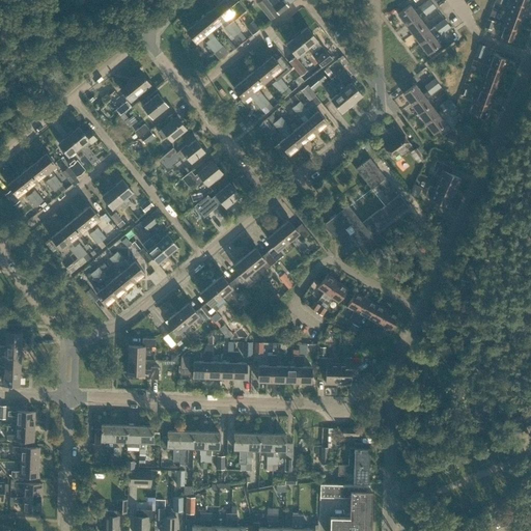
[(225,0),(223,0),(215,7),(232,28),(236,24),(233,21),(246,9),(239,1),(231,7),(225,0)]
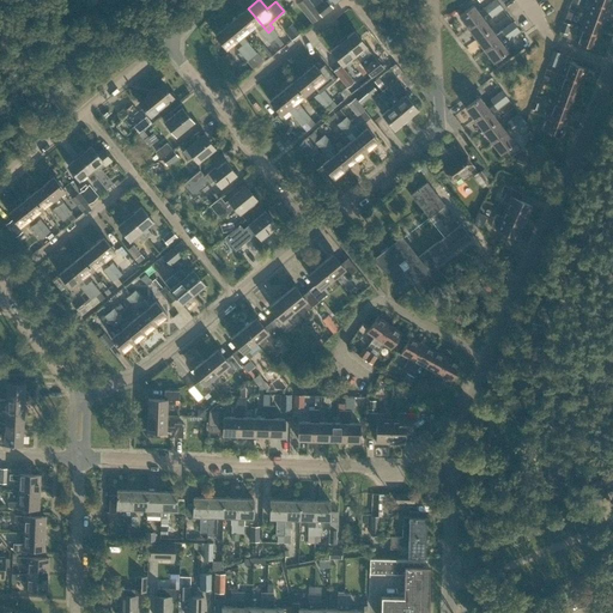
[(313,23),(321,16),(308,0),(301,0),(297,4),(313,23)]
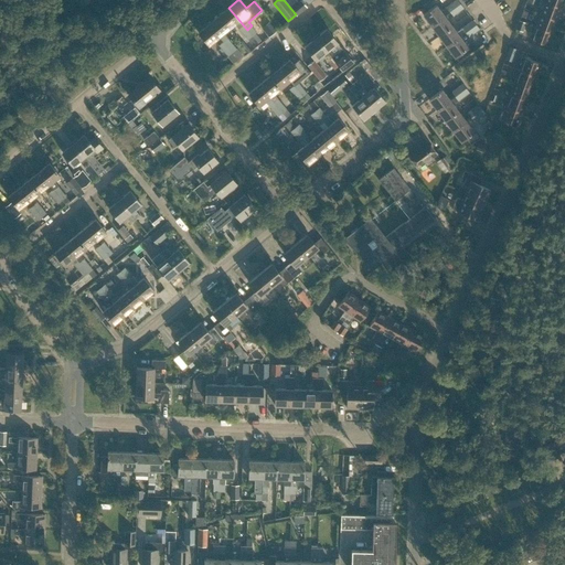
[(285,0),(292,9),(297,14),(306,7),(301,0),(299,2),(296,0),(285,0)]
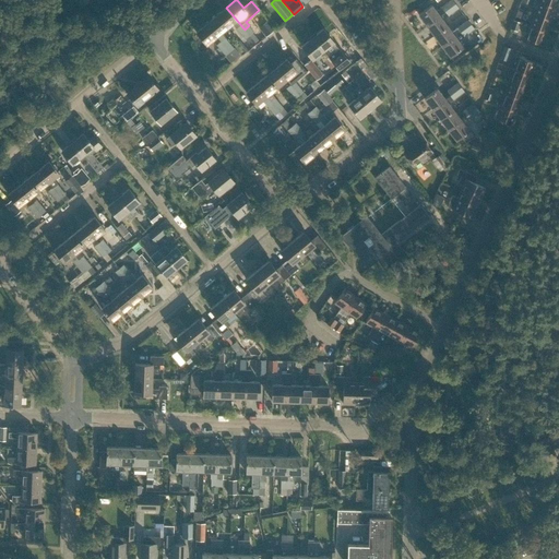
[(426,25),(455,3),(452,0),(451,0),(436,11),(431,4),(418,14),(426,25)]
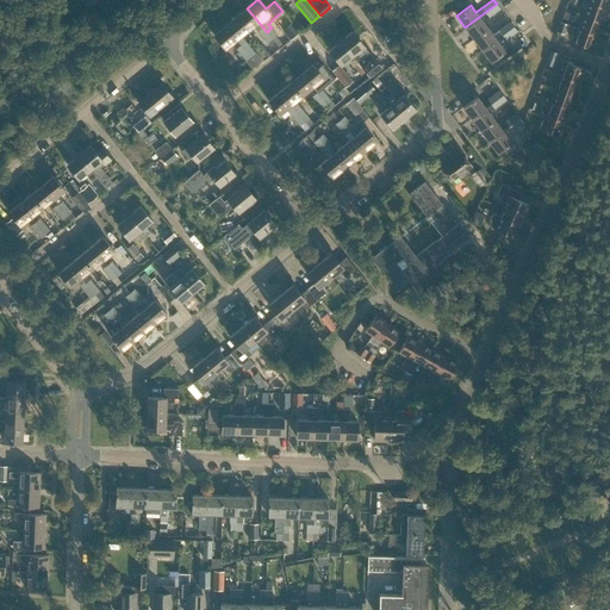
[(602,22),(607,8),(589,2),(583,16),(602,22)]
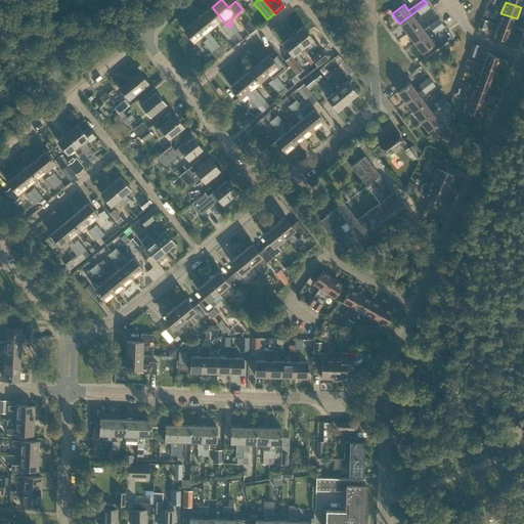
[(407,34),(420,25),(415,18),(430,7),(427,3),(399,24),(407,34)]
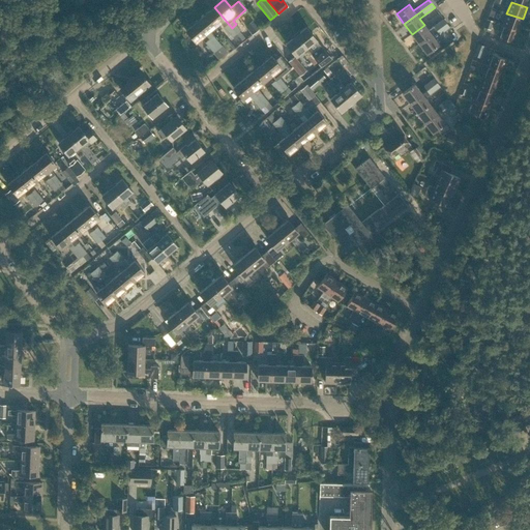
[(236,33),(232,28),(214,7),(205,15),(214,27),(221,22),(233,37),(236,34),(236,33)]
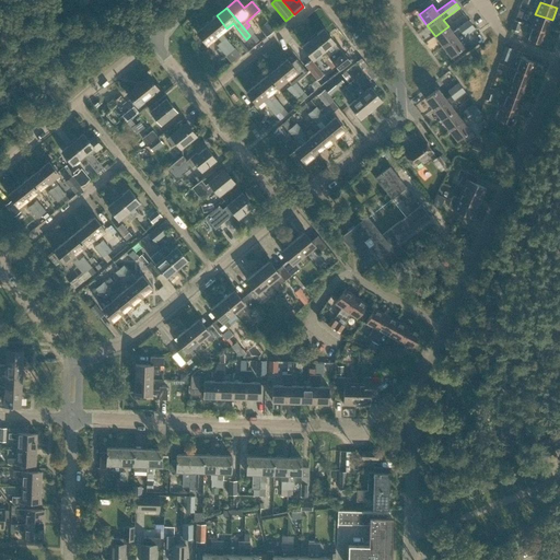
[(547,33),(552,20),(535,14),(531,26),(547,33)]
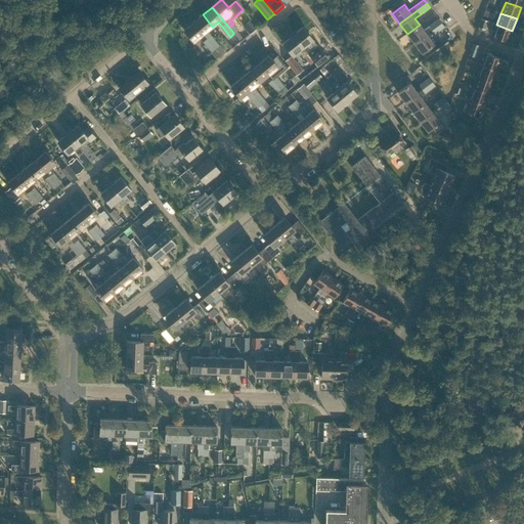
[(207,31),(212,27),(203,14),(193,23),(203,34),(207,39),(215,49),(219,45),(207,31)]
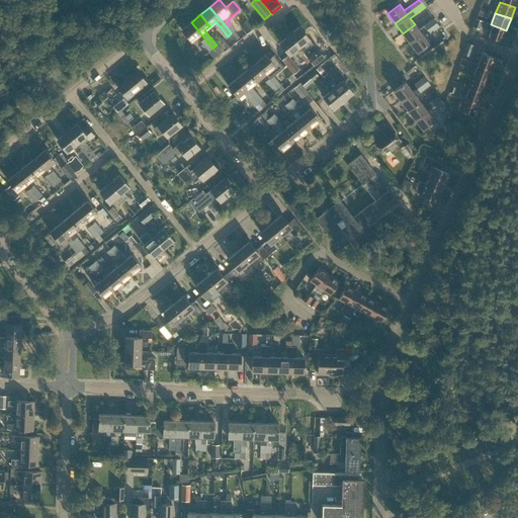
[(427,30),(436,22),(433,18),(419,29),(415,24),(403,33),(410,42),(422,33),(426,29),(427,30)]
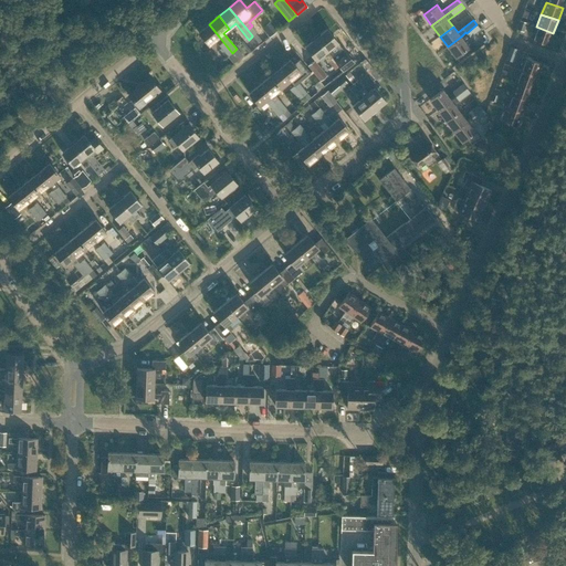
[(278,30),(271,21),(264,27),(268,30),(265,32),(270,38),(278,30)]
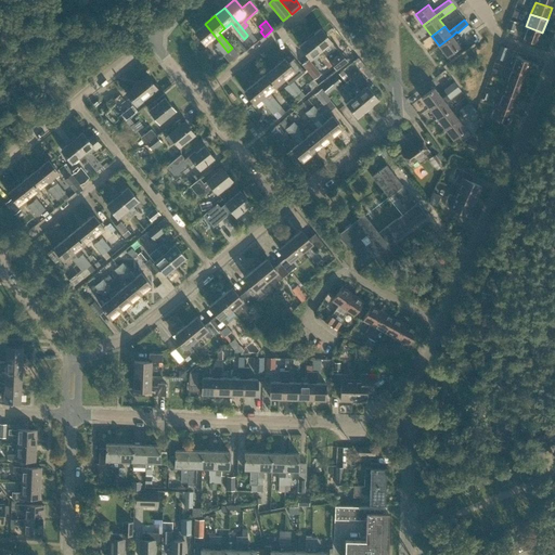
[(517,23),(510,21),(507,29),(514,31),(517,23)]
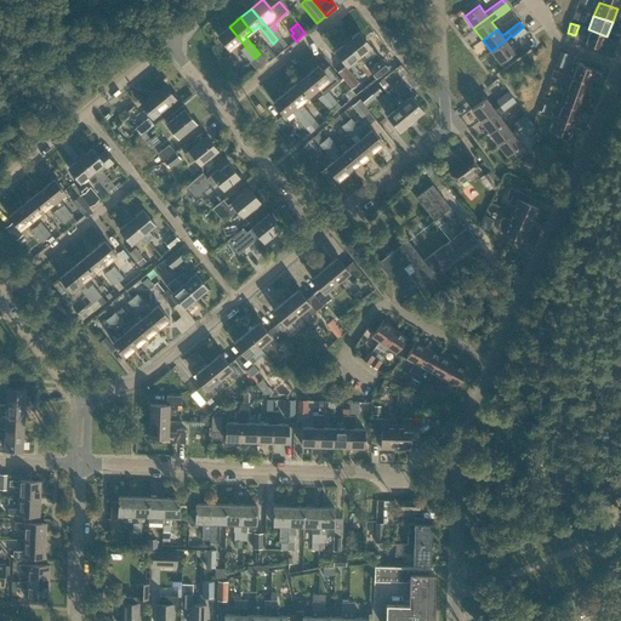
[(229,50),(240,40),(229,27),(218,36),(229,50)]
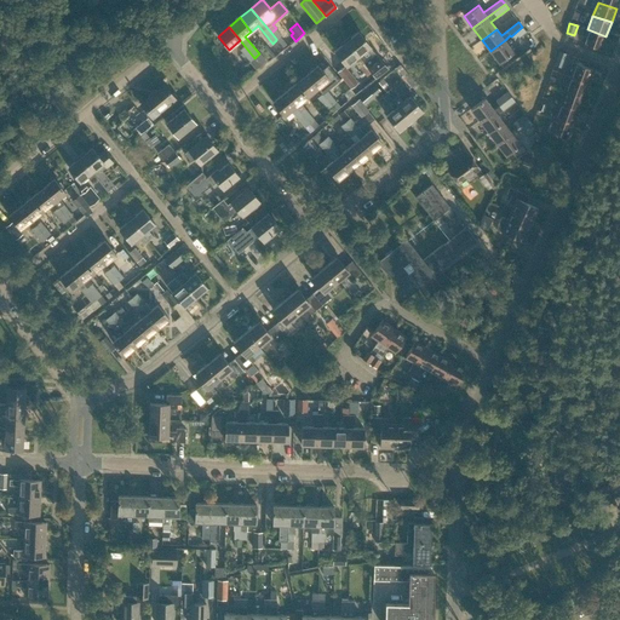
[(522,27),(511,36),(515,41),(526,32),(522,27)]
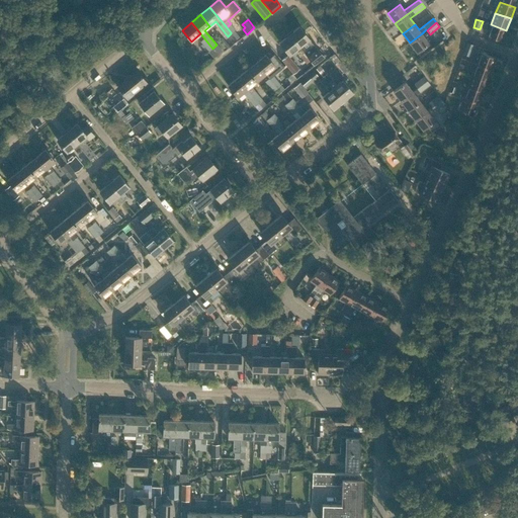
[(227,27),(231,32),(235,29),(231,23),(227,27)]
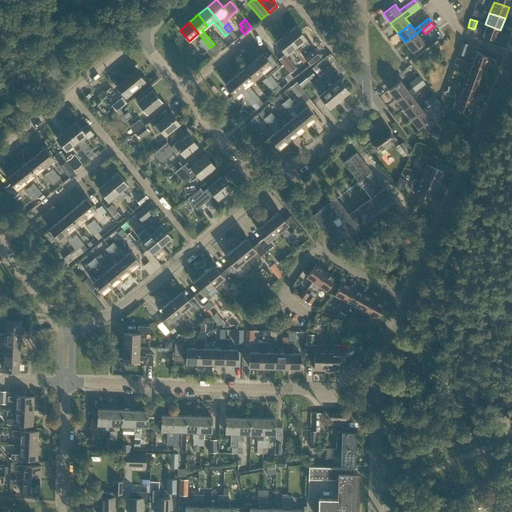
[(496,41),(500,30),(485,24),(481,35),(496,41)]
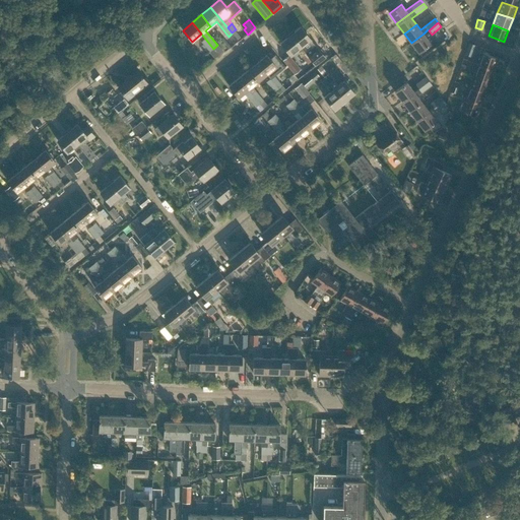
[(306,53),(305,53),(315,66),(325,58),(318,49),(313,54),(305,44),(310,39),(301,27),(290,35),(306,53)]
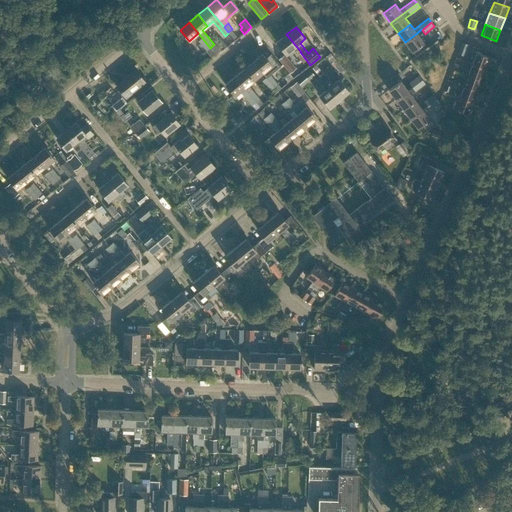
[(309,27),(303,32),(307,36),(313,32),(309,27)]
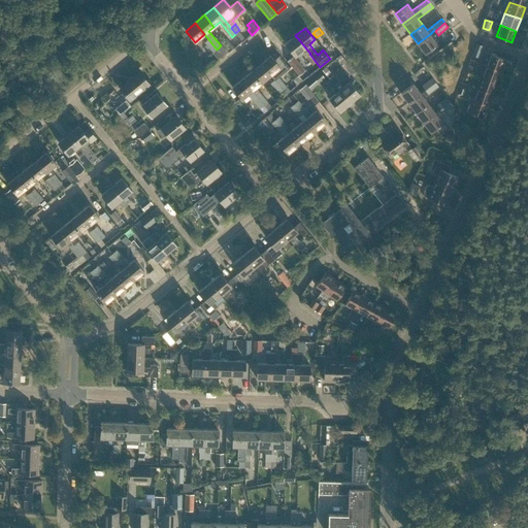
[(430,34),(418,43),(425,54),(437,44),(430,34)]
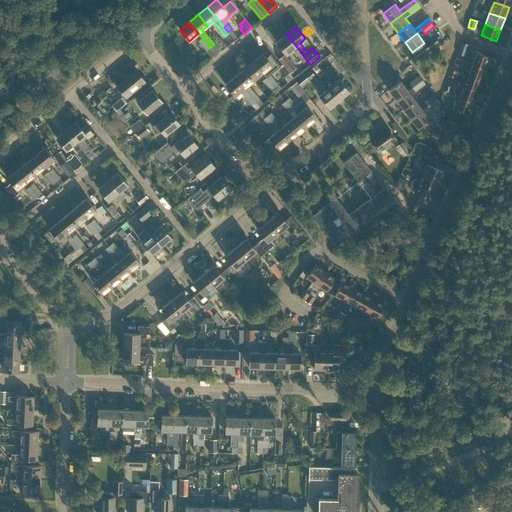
[(296,55),(300,52),(301,52),(286,34),(276,42),(286,54),(292,50),(296,55)]
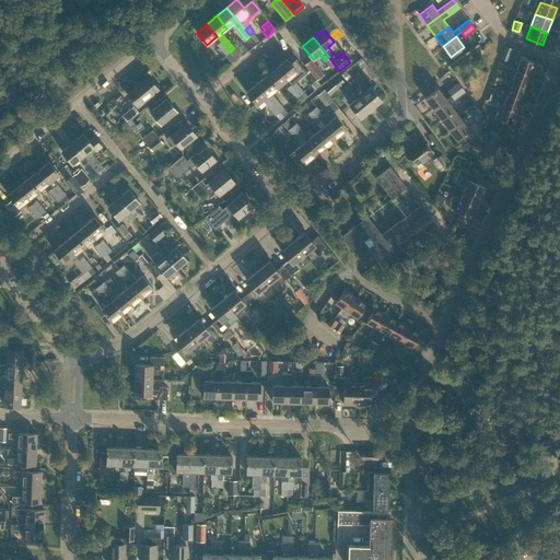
[(225,56),(230,53),(221,42),(217,45),(225,56)]
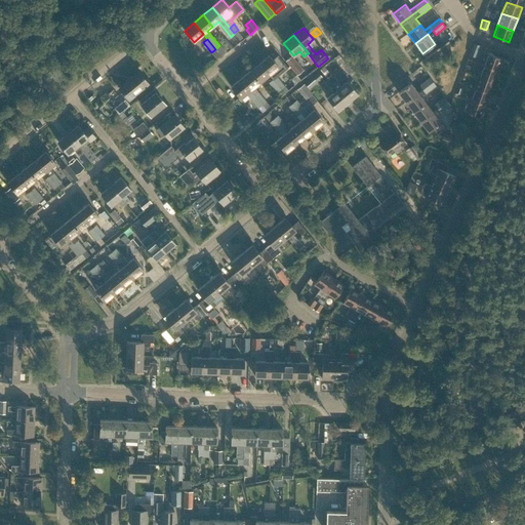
[(479,44),(475,42),(470,52),(474,54),(479,44)]
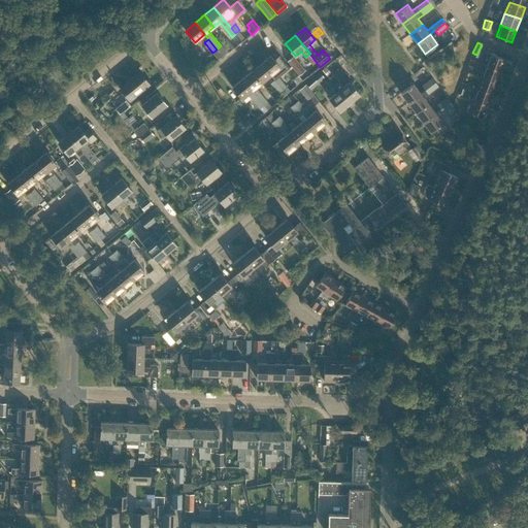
[(340,54),(337,57),(345,67),(349,64),(340,54)]
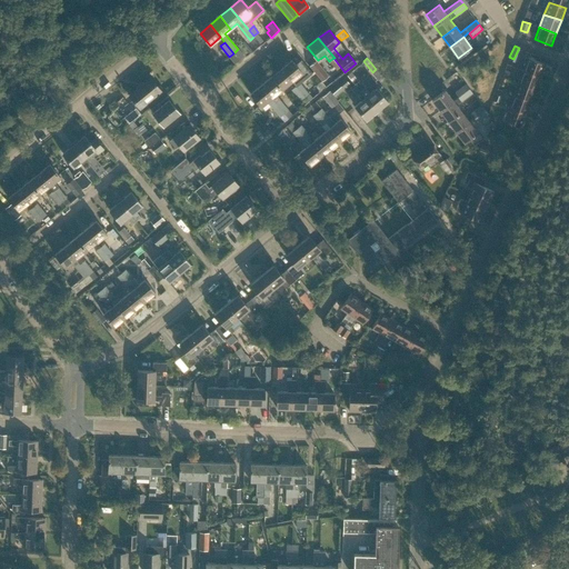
[(523,70),(540,77),(545,65),(528,58),(523,70)]
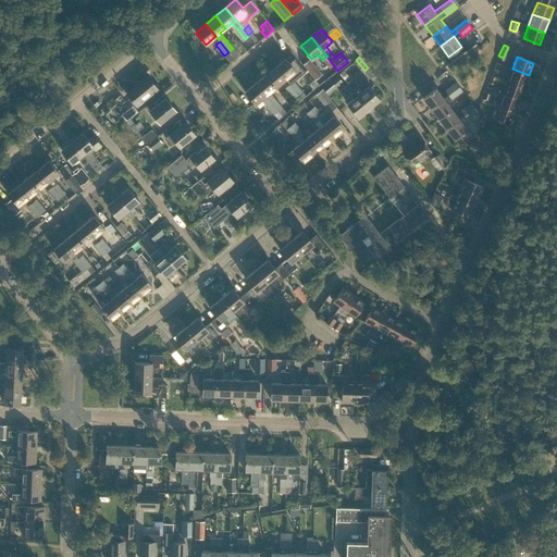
[(285,79),(289,85),(298,95),(302,91),(289,76),(296,71),(285,59),(275,67),(285,79)]
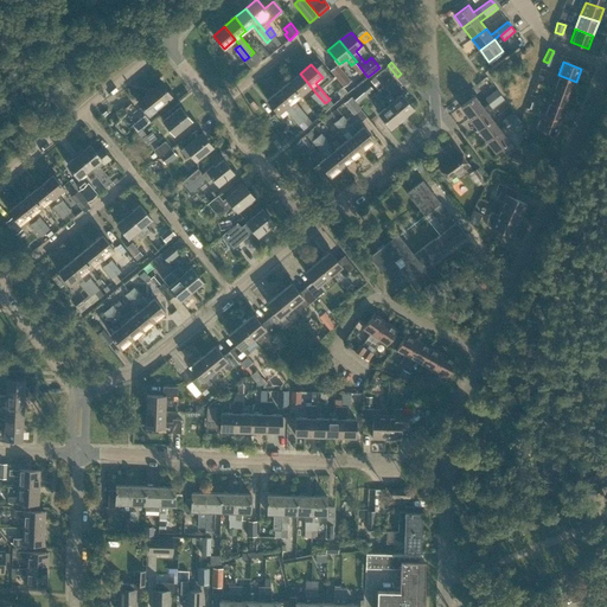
[(351,81),(337,64),(330,70),(344,87),(351,81)]
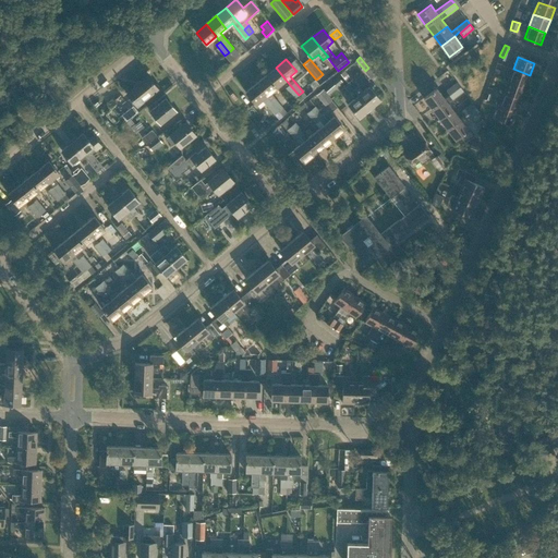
[(276,88),(286,80),(276,68),(266,75),(276,88)]
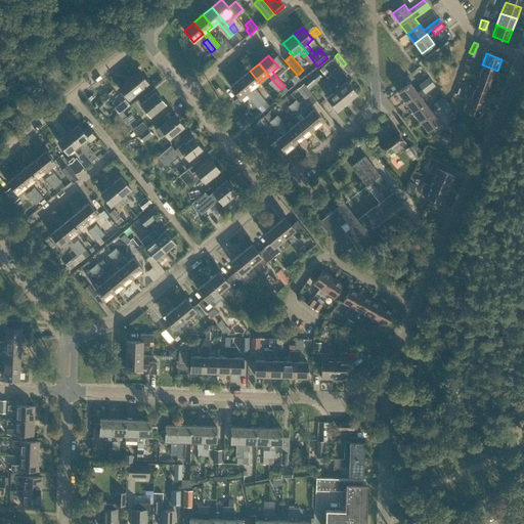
[(493,82),(497,71),(482,64),(478,76),(493,82)]
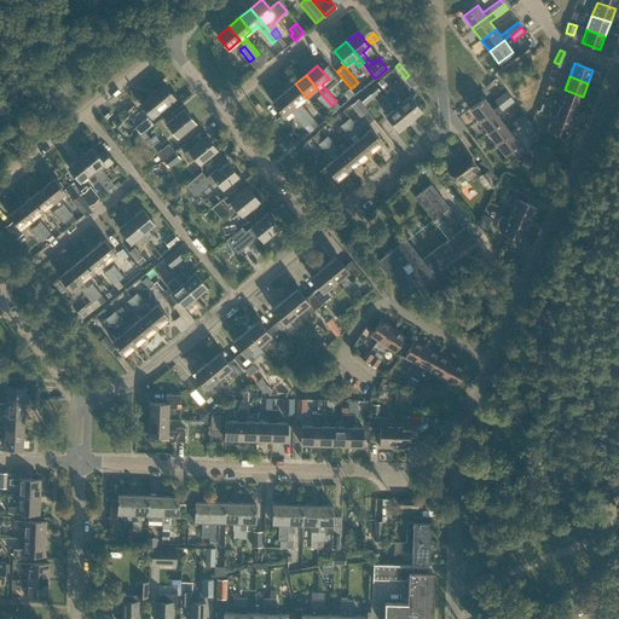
[(300,103),(306,98),(295,84),(284,93),(295,106),(300,113),(310,123),(314,120),(300,103)]
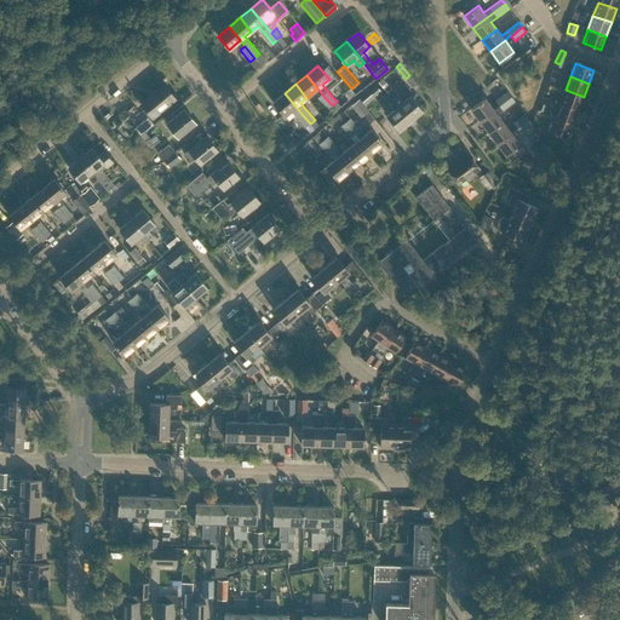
[(165,85),(141,104),(153,119),(176,99),(165,85)]
